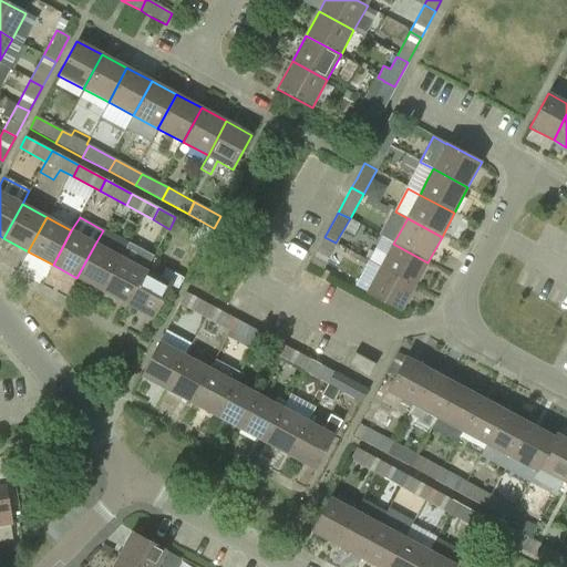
[(202,232),(193,227),(187,238),(206,248),(216,229),(205,224),(202,232)]
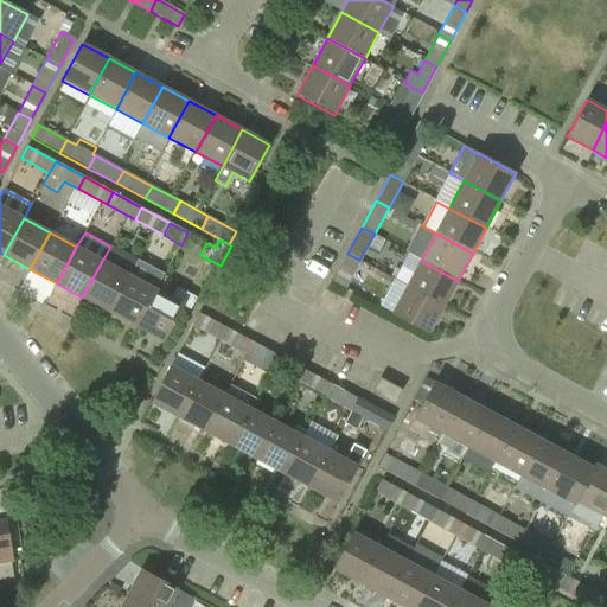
[(345,287),(359,260),(347,254),(333,281),(345,287)]
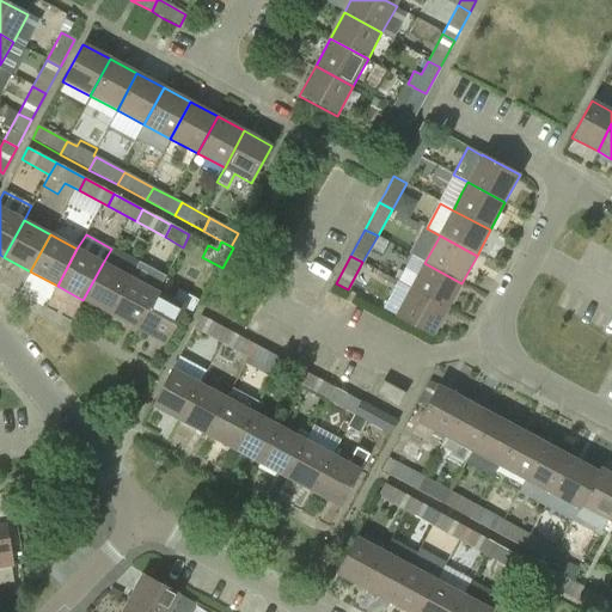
[(103,263),(83,300),(110,314),(130,279),(103,263)]
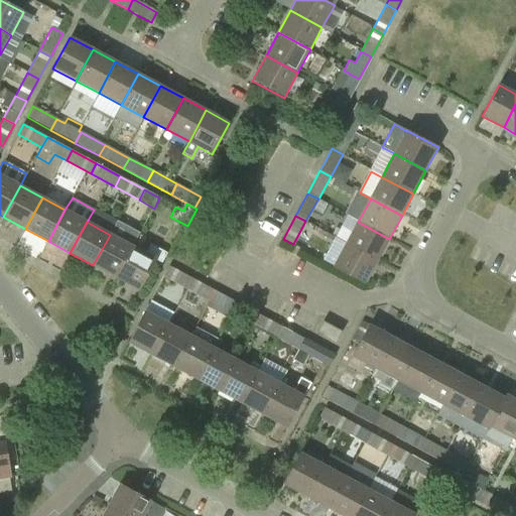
[(389,239),(358,222),(347,244),(378,261),(389,239)]
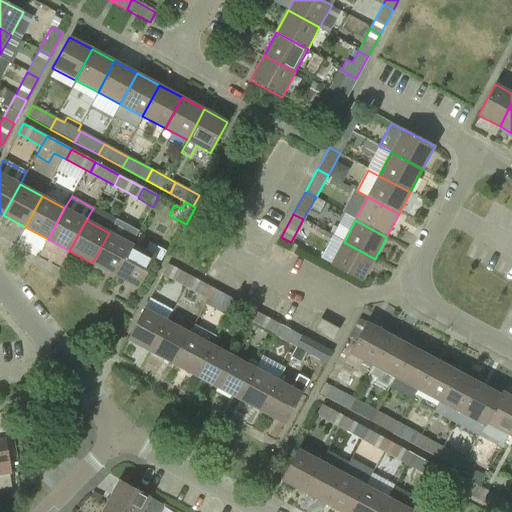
[(109,233),(92,263),(115,276),(131,245),(109,233)]
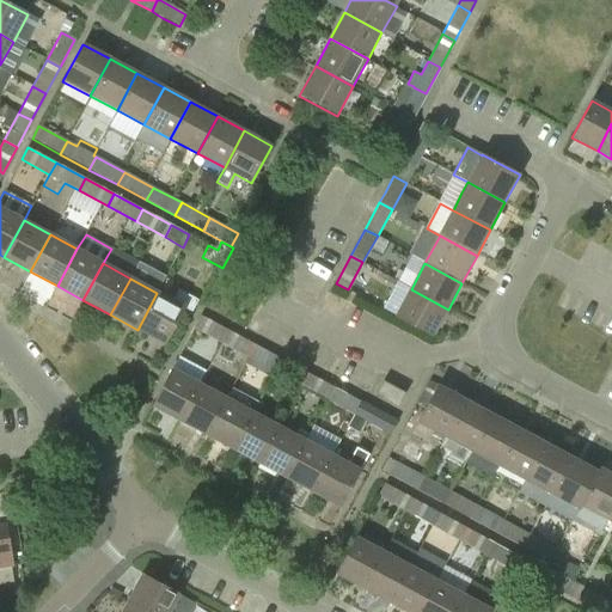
[(433,337),(448,310),(411,289),(397,317),(433,337)]
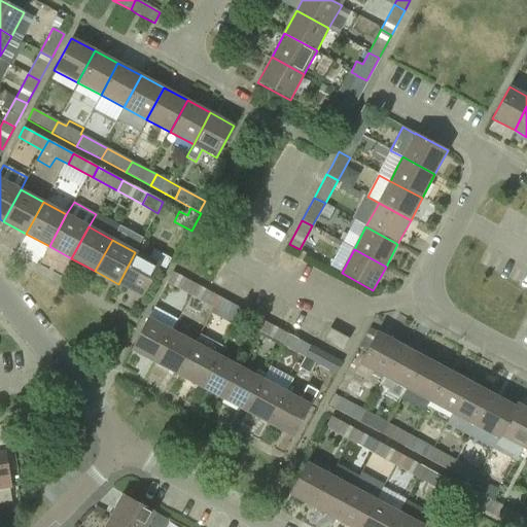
[(152,252),(149,259),(135,252),(118,284),(141,296),(159,266),(165,269),(170,261),(152,252)]
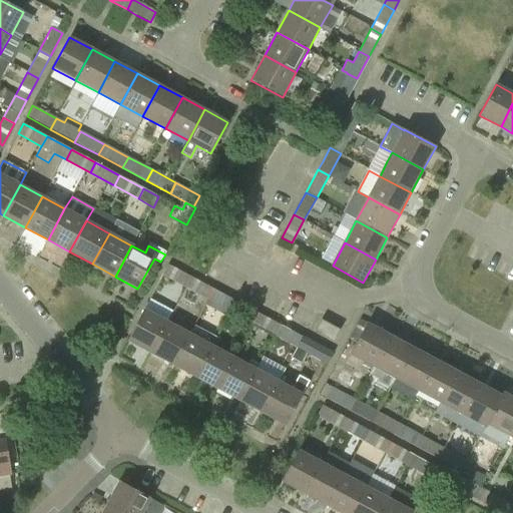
[(162,276),(185,288),(191,277),(168,265),(162,276)]
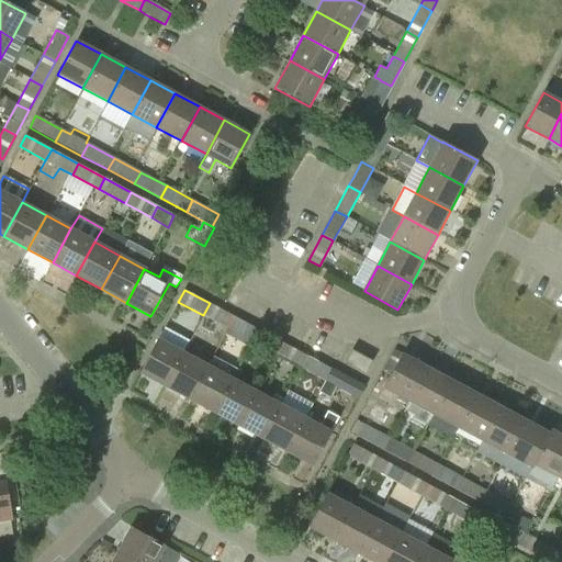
[(210,303),(203,315),(227,328),(234,317),(222,310),(210,303)]
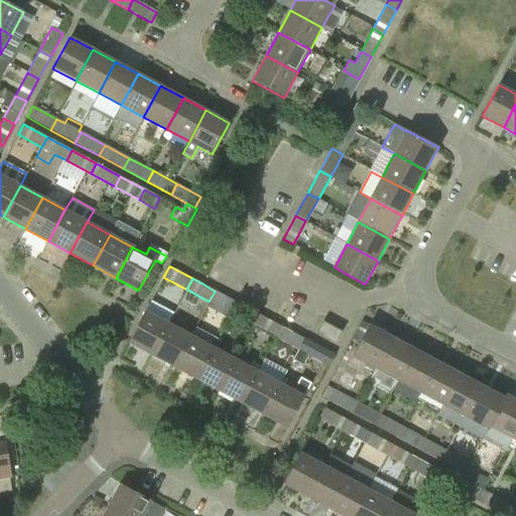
[(232,313),(238,303),(215,291),(209,301),(204,311),(224,323),(229,312),(232,313)]
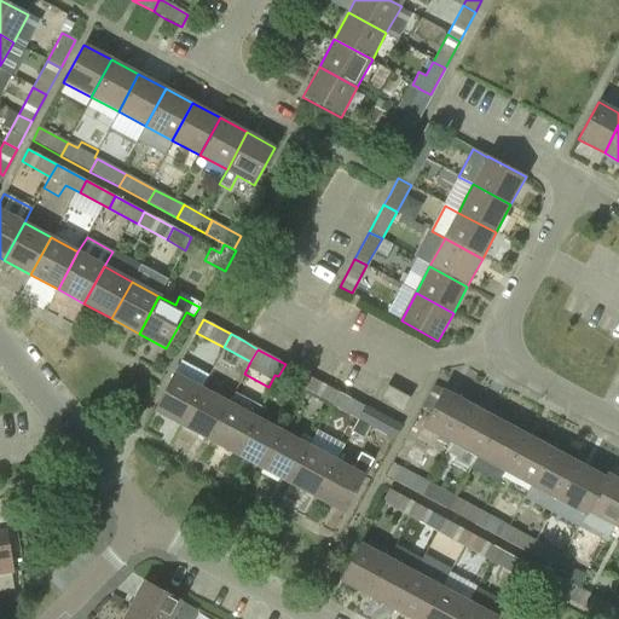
[(306,391),(313,379),(285,364),(278,376),(306,391)]
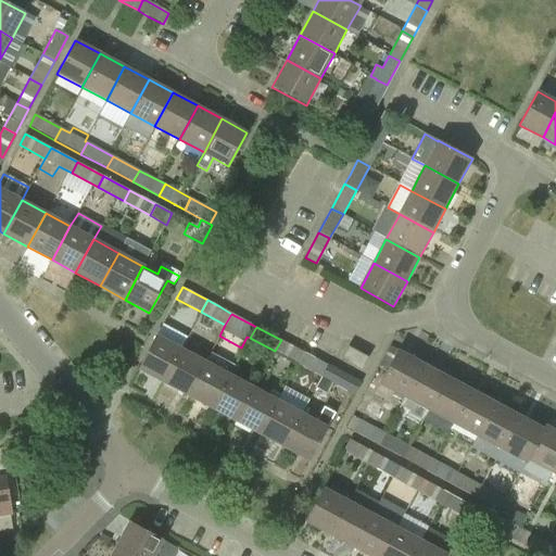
[(138,369),(163,383),(181,351),(156,337),(138,369)]
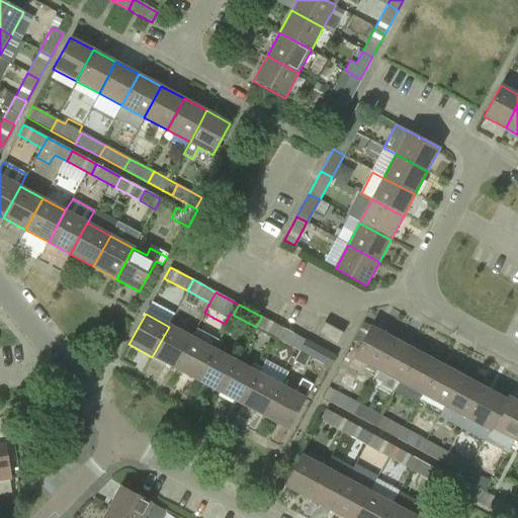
[(279,340),(284,329),(262,317),(256,327),(279,340)]
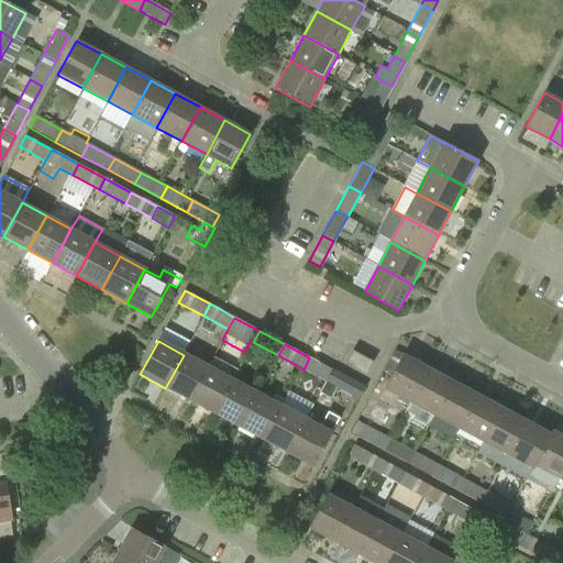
[(372,362),(352,351),(345,364),(365,375),(372,362)]
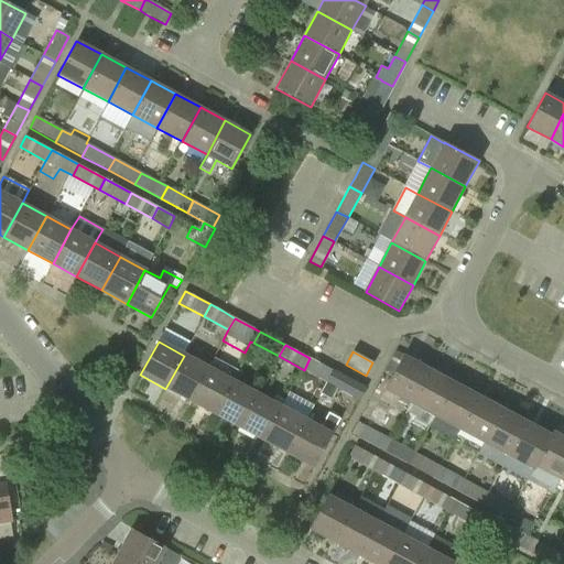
[(184,356),(165,389),(190,402),(208,369),(184,356)]
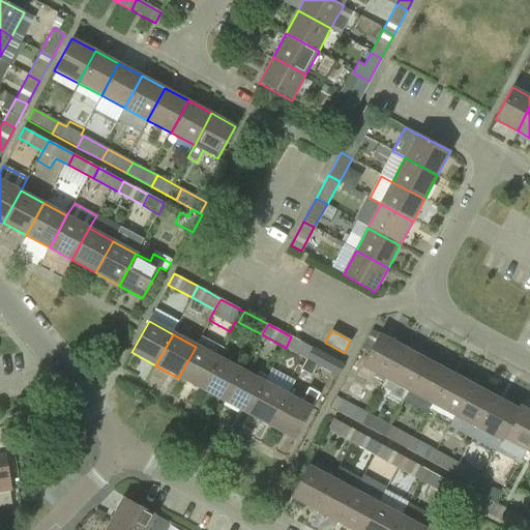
[(362,366),(383,378),(401,347),(379,335),(362,366)]
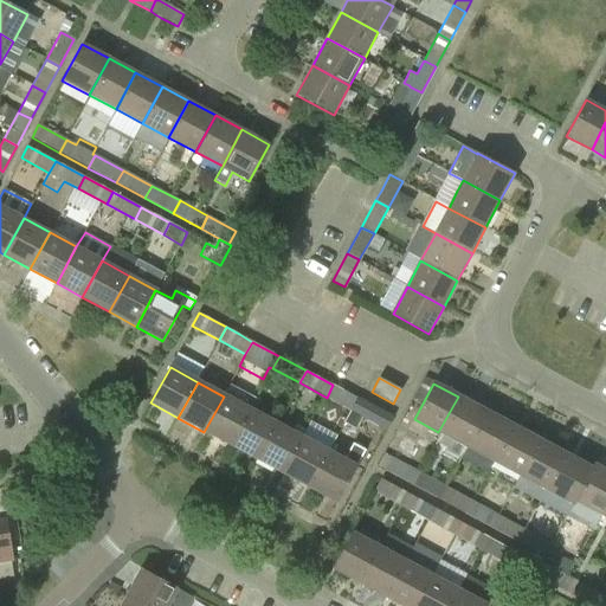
[(353,412),(360,399),(333,385),(327,398),(353,412)]
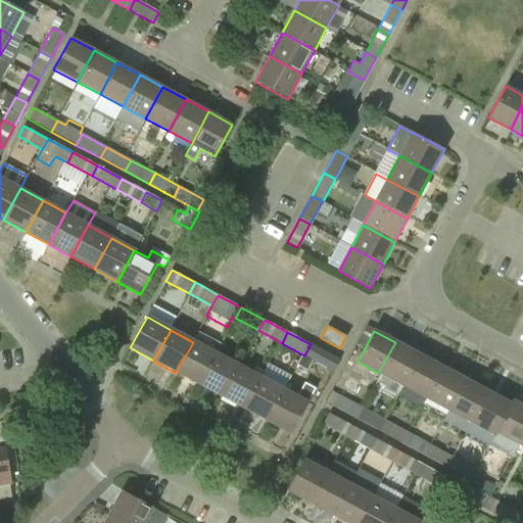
[(193,342),(176,373),(199,385),(216,354),(219,349),(209,344),(207,349),(193,342)]
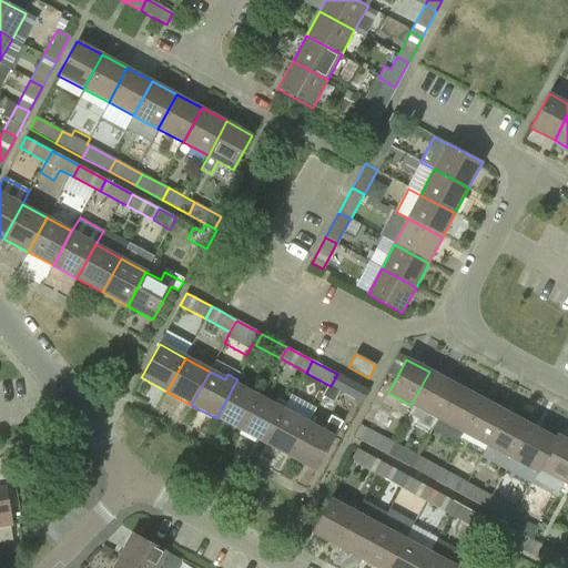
[(429,372),(411,405),(435,418),(454,385),(429,372)]
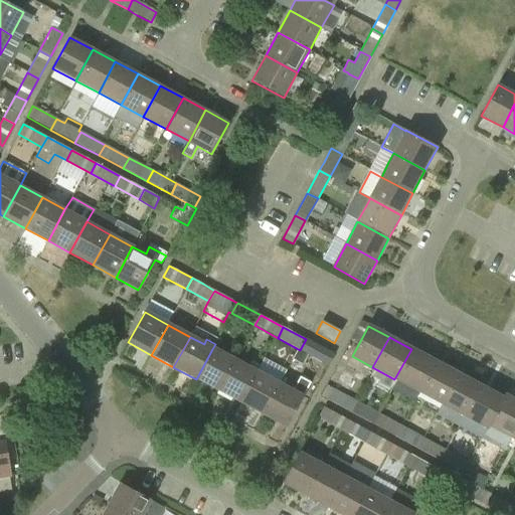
[(306,339),(300,350),(294,360),(304,366),(310,355),(328,365),(333,354),(306,339)]
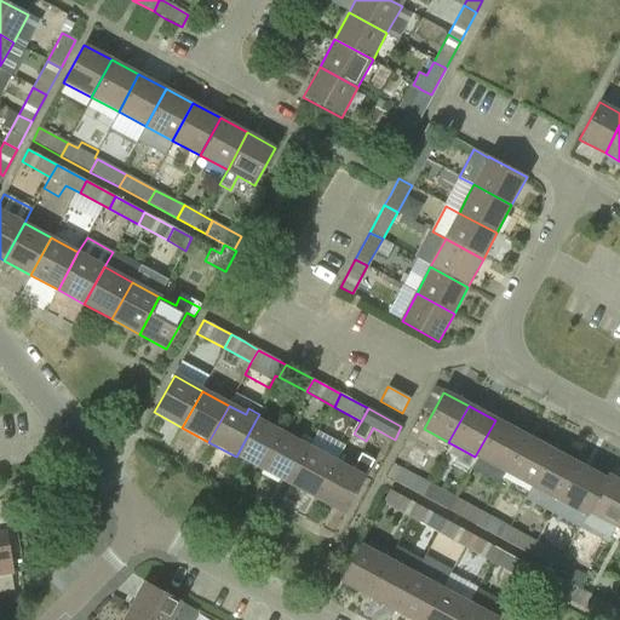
[(256,420),(236,457),(263,471),(282,435),(256,420)]
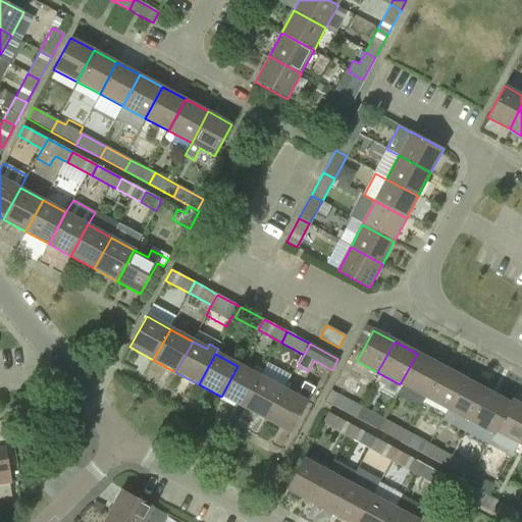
[(417,354),(400,384),(423,397),(439,365),(417,354)]
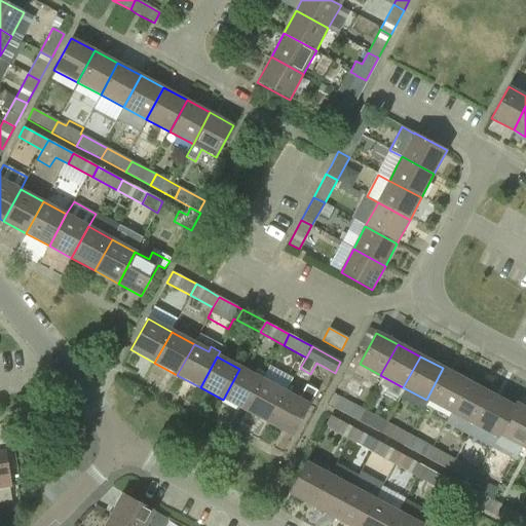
[(449,412),(465,380),(443,368),(426,400),(449,412)]
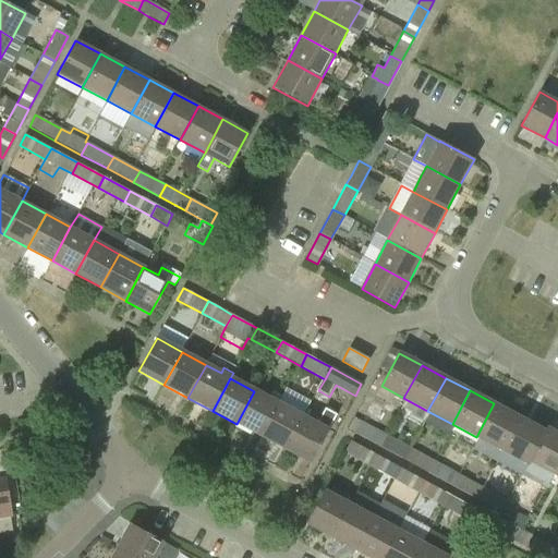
[(254,391),(237,424),(261,437),(279,404),(254,391)]
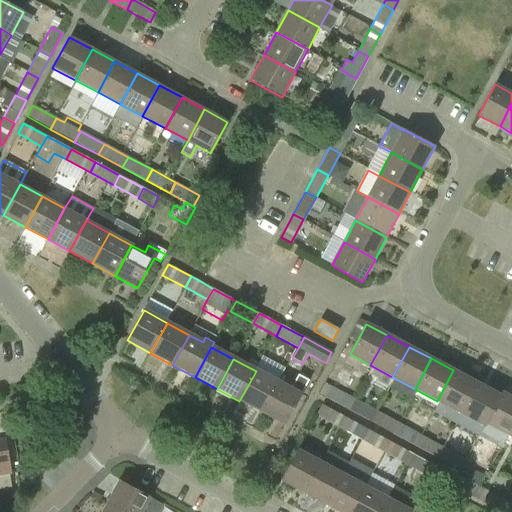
[(460,413),(476,382),(453,370),(437,401),(460,413)]
